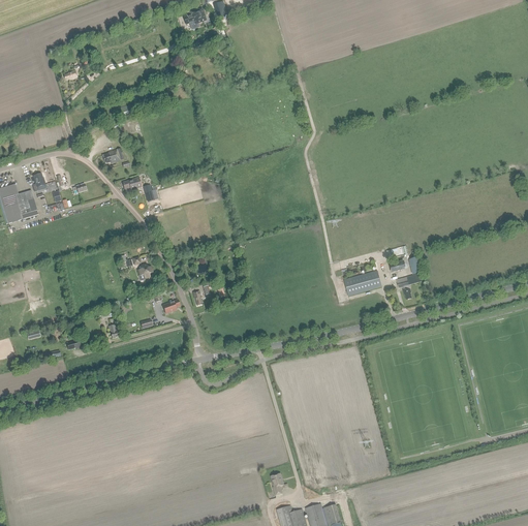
[(221,13),(217,0),(212,2),(217,16),(221,13)]
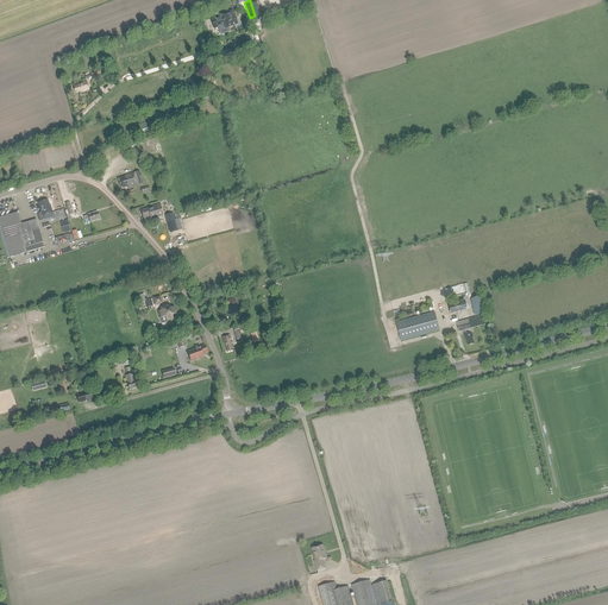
[(237,19),(231,5),(219,10),(219,13),(211,16),(213,24),(223,21),(224,24),(237,19)]
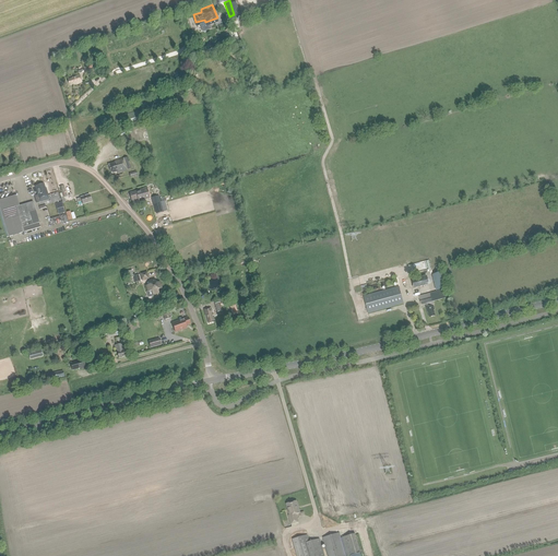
[(71,82),(81,79),(79,72),(71,74),(72,75),(67,78),(69,82),(70,81),(71,82)]
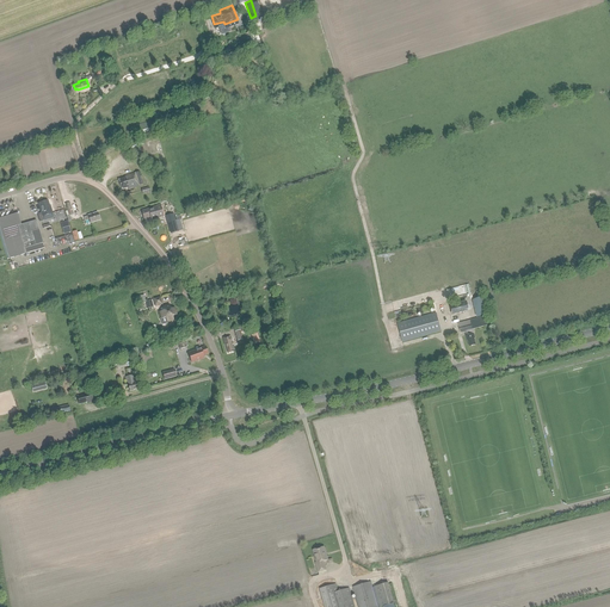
[(195,95),(196,99),(210,94),(209,90),(195,95)]
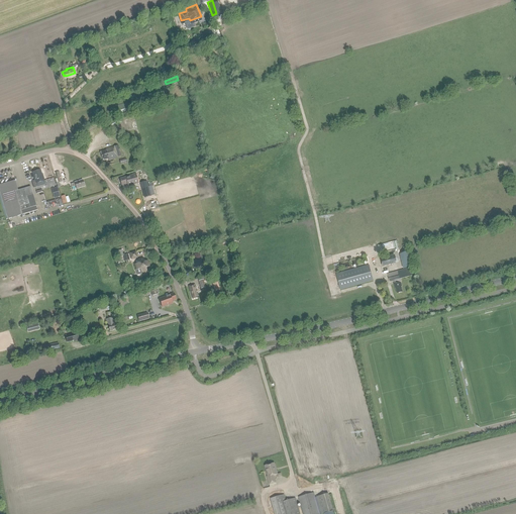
[(116,102),(118,111),(128,108),(126,99),(116,102)]
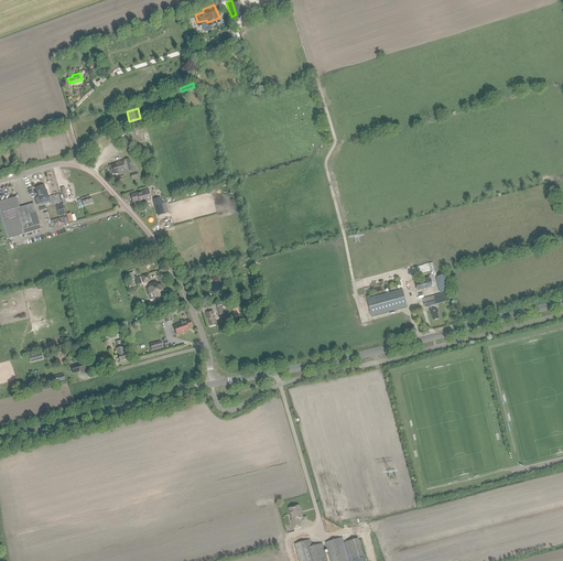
[(147,129),(143,130),(143,127),(137,129),(137,131),(136,132),(138,139),(149,136),(147,129)]
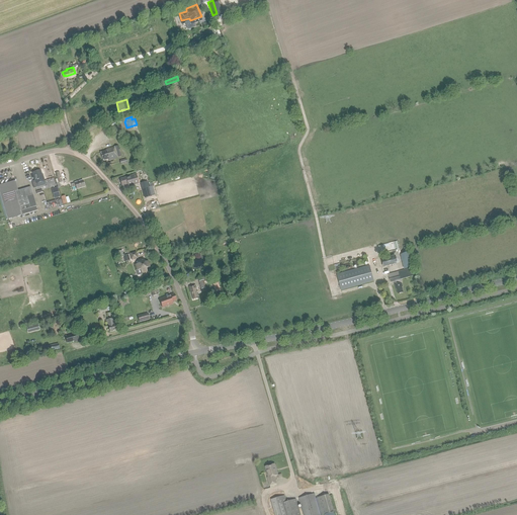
[(100,150),(102,158),(107,156),(108,157),(116,155),(116,154),(120,153),(117,143),(113,144),(105,147),(105,148),(100,150)]
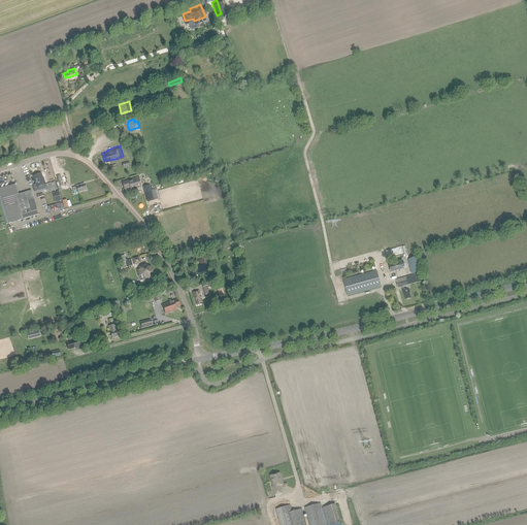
[(33,189),(37,188),(36,185),(44,182),(43,177),(42,177),(40,171),(32,173),(35,182),(32,183),(33,189)]
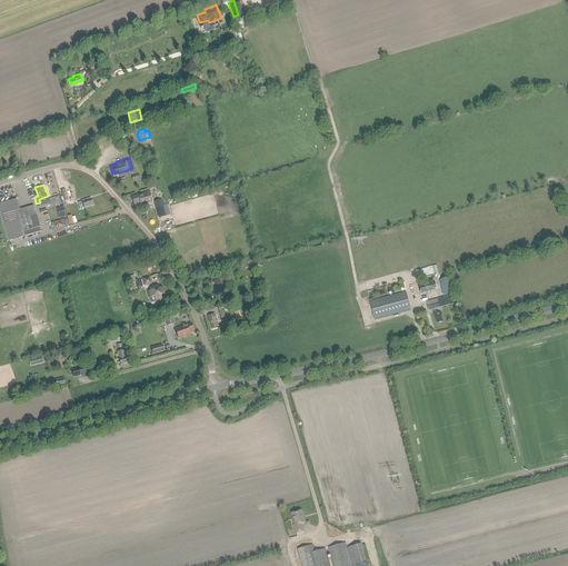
[(145,190),(141,191),(141,190),(130,194),(132,201),(139,199),(140,202),(151,199),(148,188),(143,189),(145,190)]
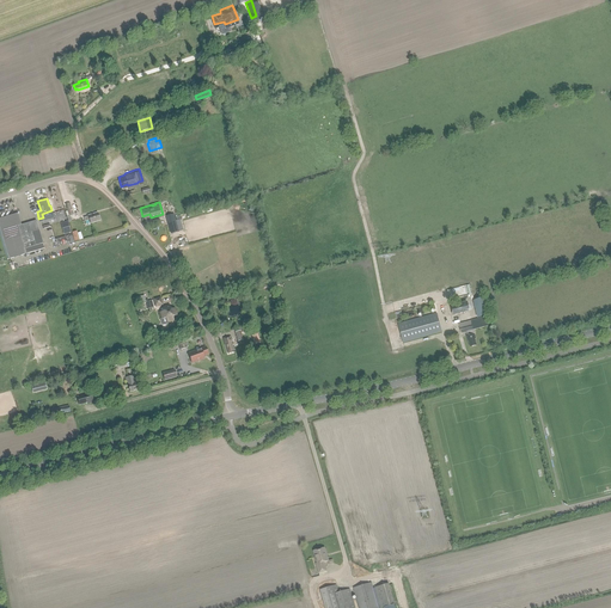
[(87,212),(87,213),(84,214),(84,217),(89,216),(90,220),(99,217),(97,209),(87,212)]
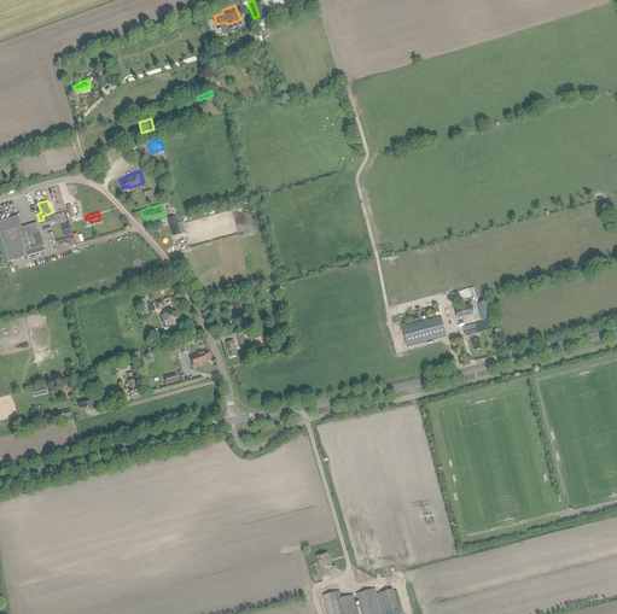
[(42,243),(35,220),(19,224),(17,212),(0,217),(0,233),(7,258),(25,253),(44,247),(42,243)]
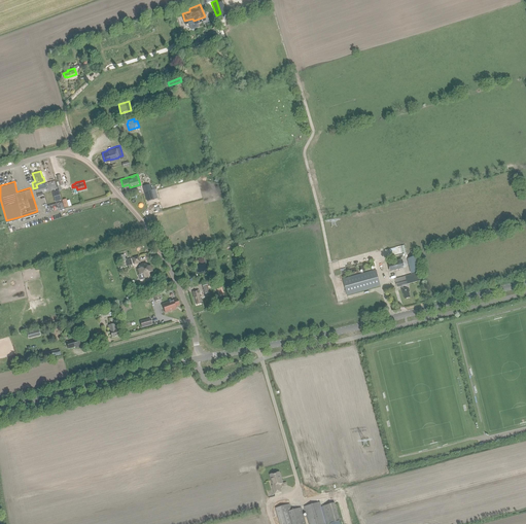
[(145,199),(152,197),(148,181),(141,183),(145,199)]
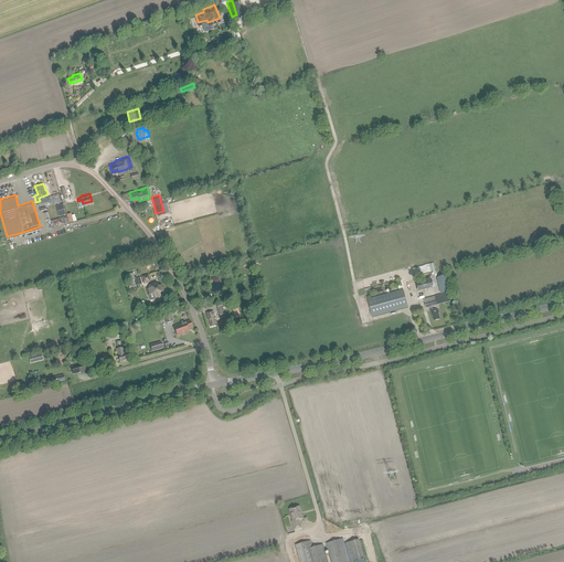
[(435,274),(439,290),(449,288),(445,272),(435,274)]
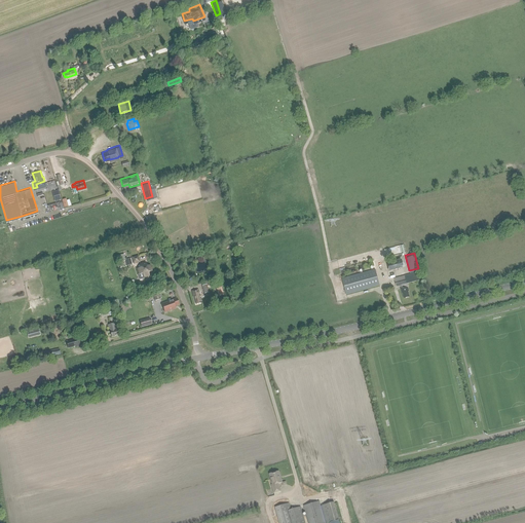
[(389,268),(403,265),(401,258),(387,262),(389,268)]
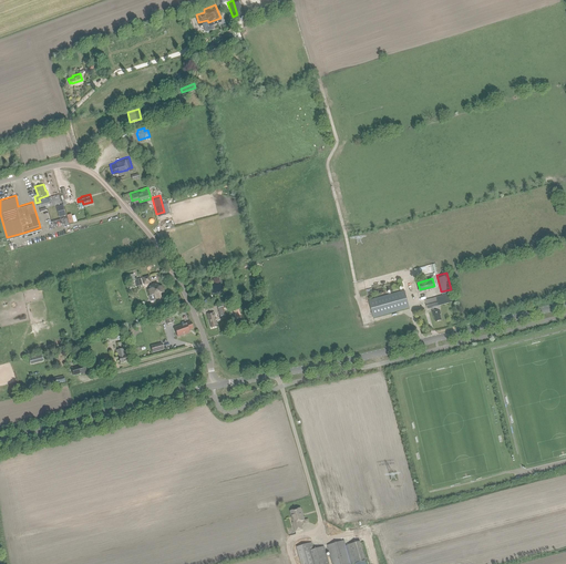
[(157,284),(156,282),(150,283),(151,286),(148,287),(150,294),(153,293),(153,296),(160,294),(160,290),(163,289),(161,284),(157,284)]
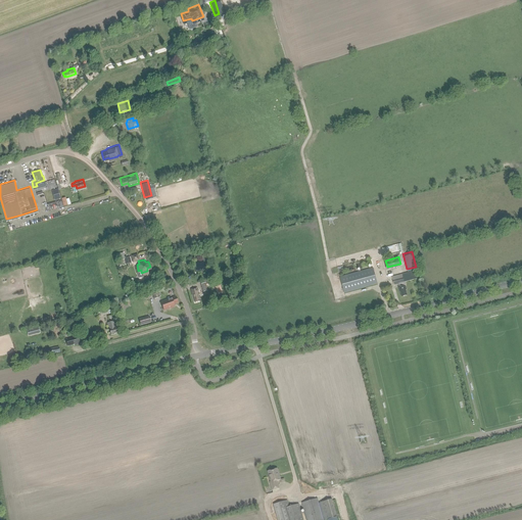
[(343,290),(376,281),(372,266),(339,274),(343,290)]
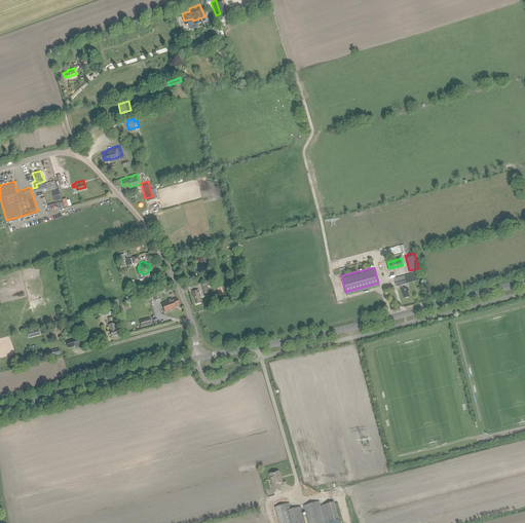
[(401,286),(400,287),(401,291),(402,291),(403,296),(409,294),(407,289),(408,289),(406,281),(418,277),(416,270),(394,276),(395,278),(396,284),(400,283),(401,286)]
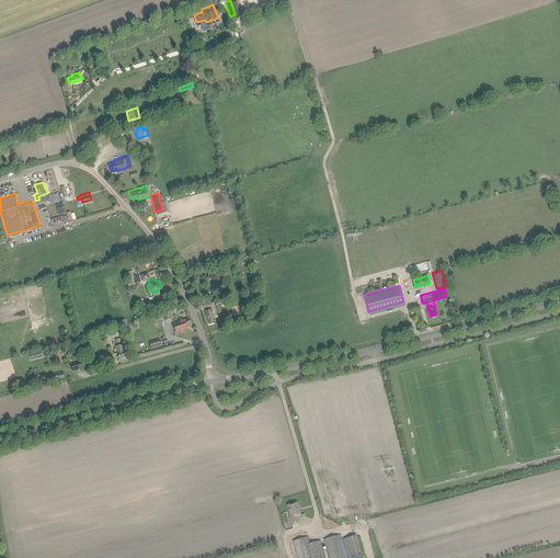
[(236,302),(230,304),(233,312),(239,310),(236,302)]
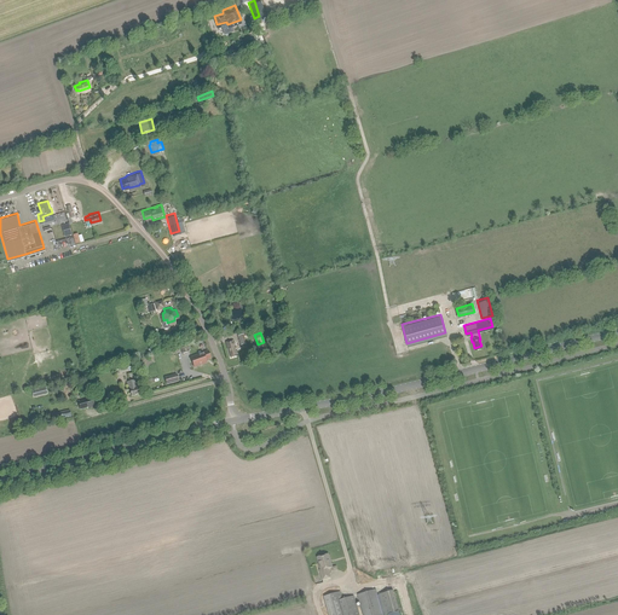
[(226,346),(227,346),(230,354),(236,353),(235,350),(236,349),(232,336),(225,338),(226,346)]
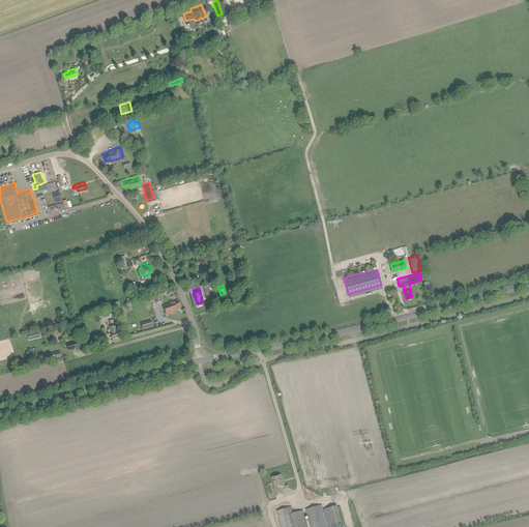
[(177,298),(163,303),(164,306),(164,308),(165,308),(166,312),(167,311),(176,308),(175,305),(179,304),(177,298)]
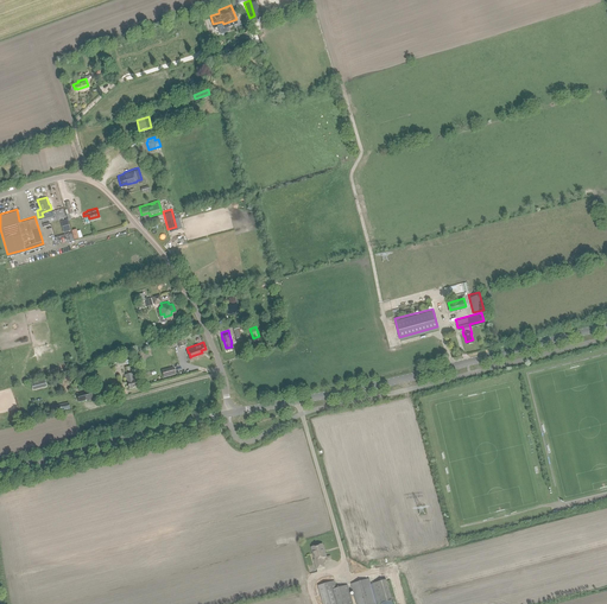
[(131,360),(128,353),(109,357),(112,363),(115,362),(115,364),(131,360)]
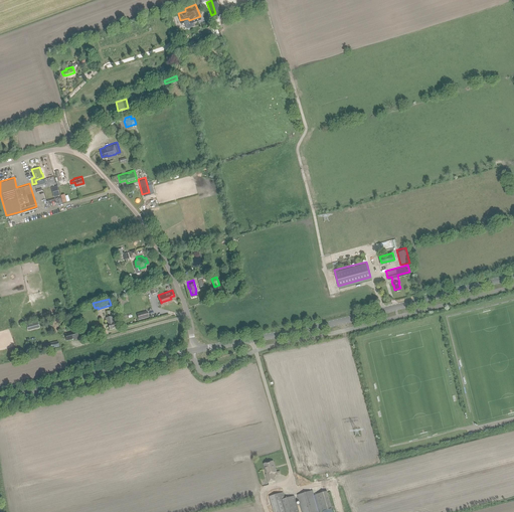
[(147,315),(146,309),(136,312),(138,317),(147,315)]
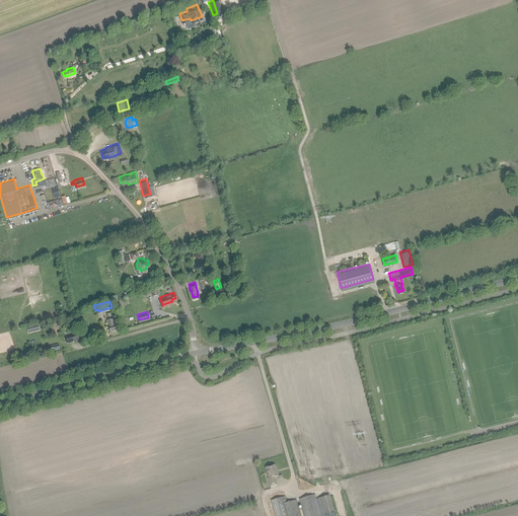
[(113,321),(112,315),(105,316),(109,329),(118,326),(117,320),(113,321)]
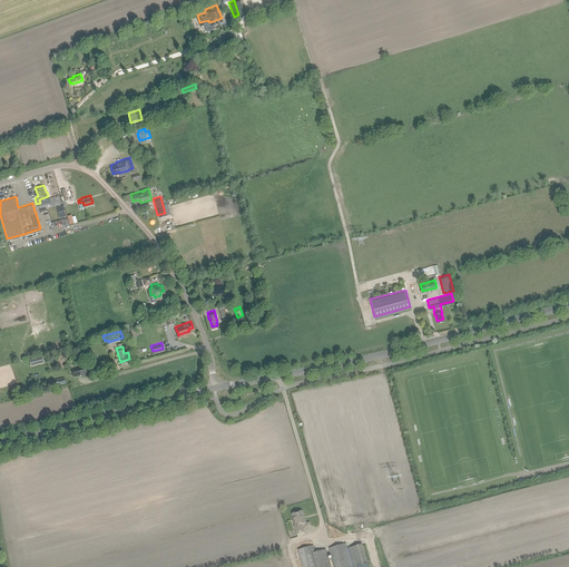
[(79,364),(71,368),(72,374),(81,372),(86,371),(84,363),(79,364)]
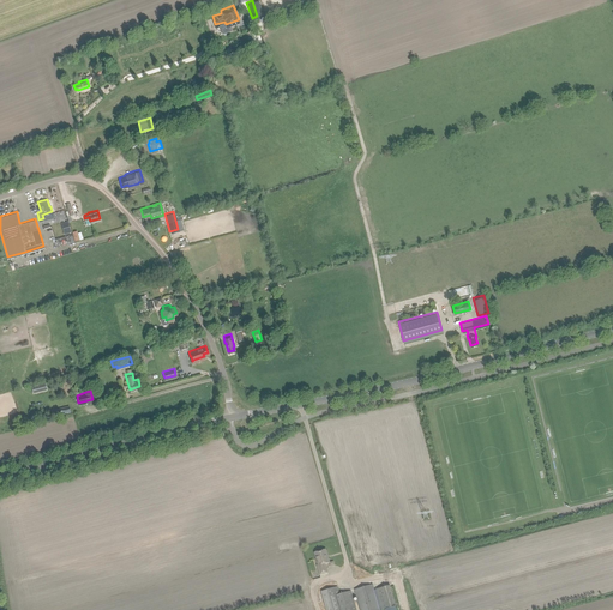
[(70,410),(67,403),(49,408),(50,414),(70,410)]
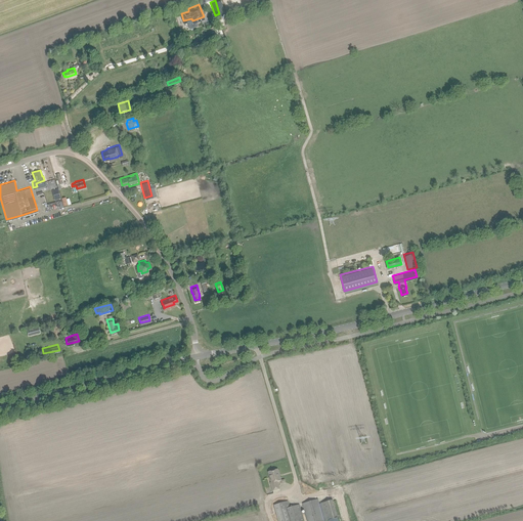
[(268,470),(271,480),(270,480),(272,488),(278,486),(276,479),(280,478),(277,467),(268,470)]
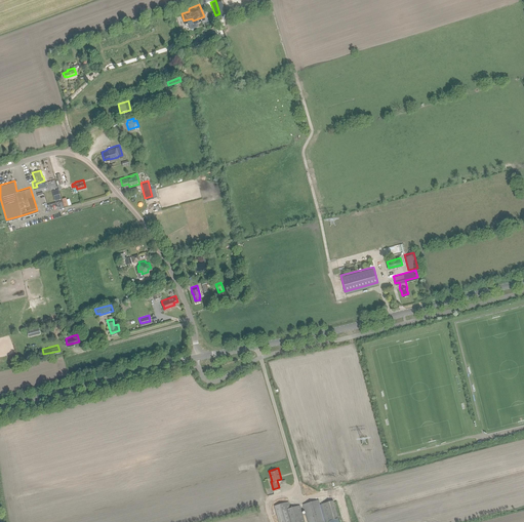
[(308,521),(305,521),(299,503),(289,506),(288,499),(274,504),(278,521),(325,521),(324,520),(337,516),(332,498),(319,502),(318,497),(303,502),(308,521)]
